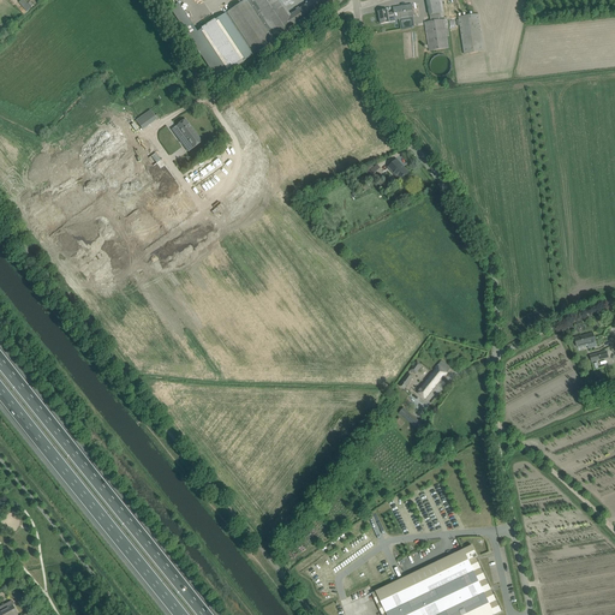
[(30,9),(23,0),(21,0),(18,3),(27,12),(30,9)]
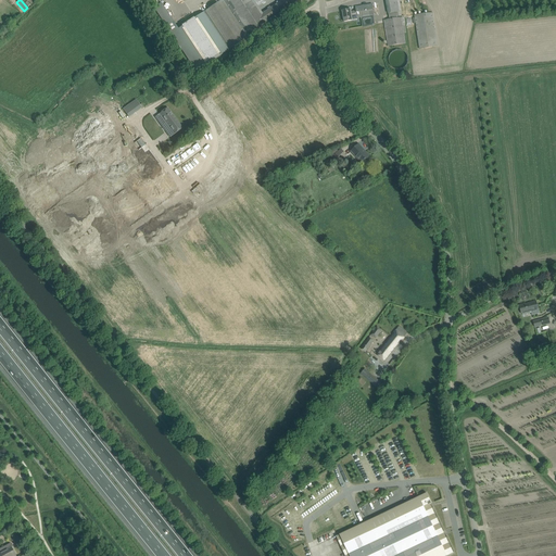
[(196,72),(249,36),(224,0),(220,0),(204,12),(215,28),(201,37),(193,26),(198,23),(194,19),(176,30),(172,34),(196,72)]
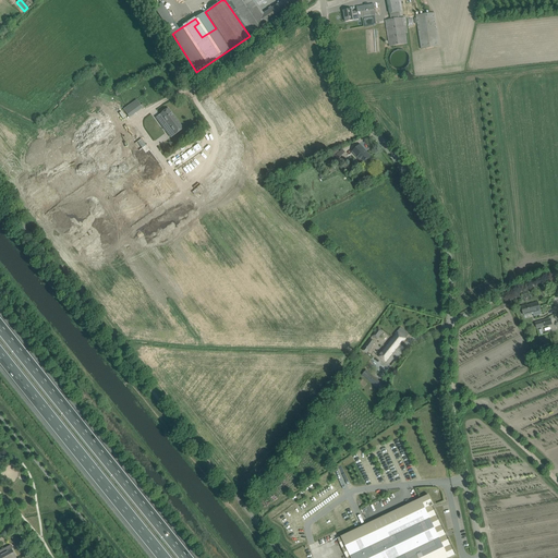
[(225,0),(250,36),(304,0),(283,0),(263,13),(254,0),(225,0)]
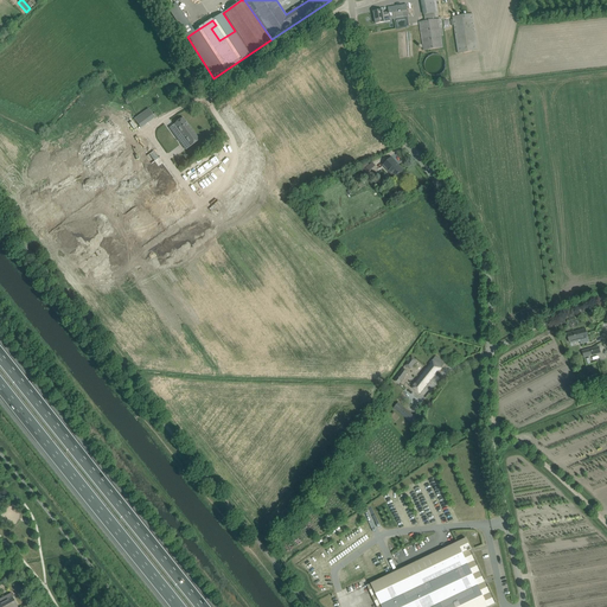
[(439,19),(438,13),(435,0),(421,0),(423,16),(425,21),(419,23),(423,51),(442,48),(439,19)]
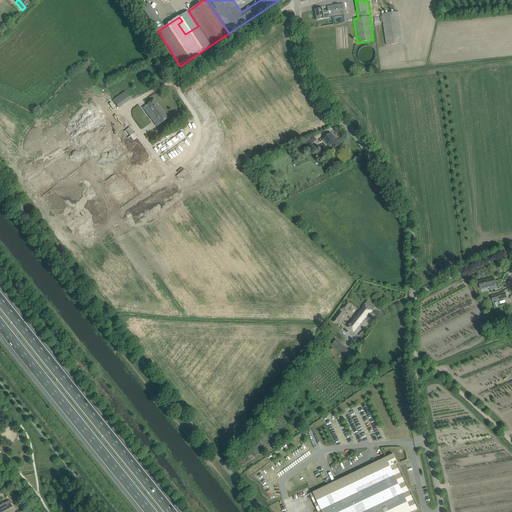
[(329,17),(344,14),(343,4),(327,7),(328,11),(323,11),(322,9),(315,10),(317,20),(324,19),(324,15),(328,15),(329,17)]
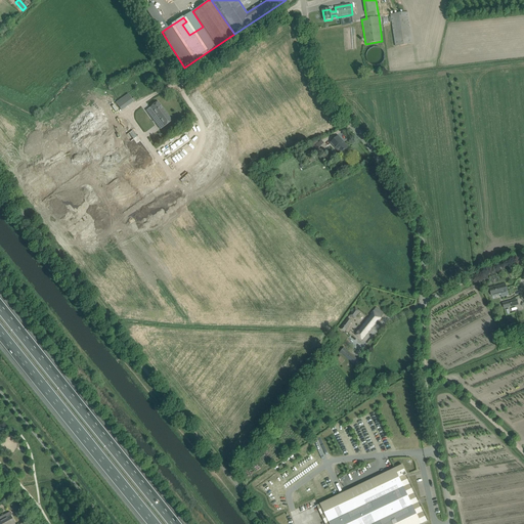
[(412,43),(408,17),(407,12),(391,14),(395,45),(412,43)]
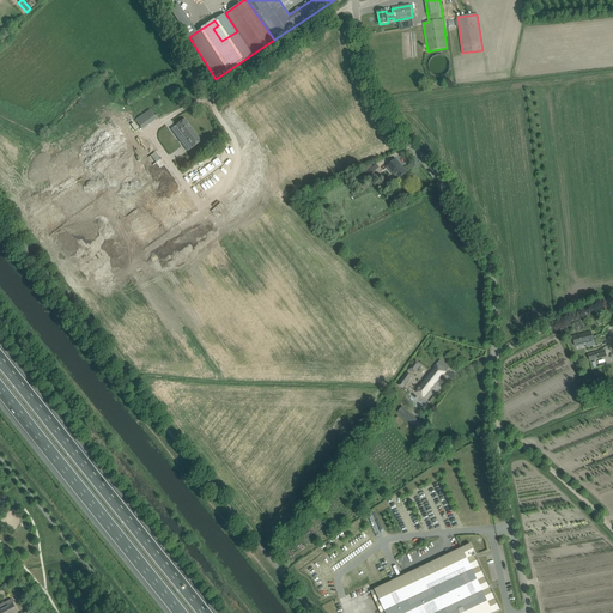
[(168,89),(171,96),(178,93),(175,86),(168,89)]
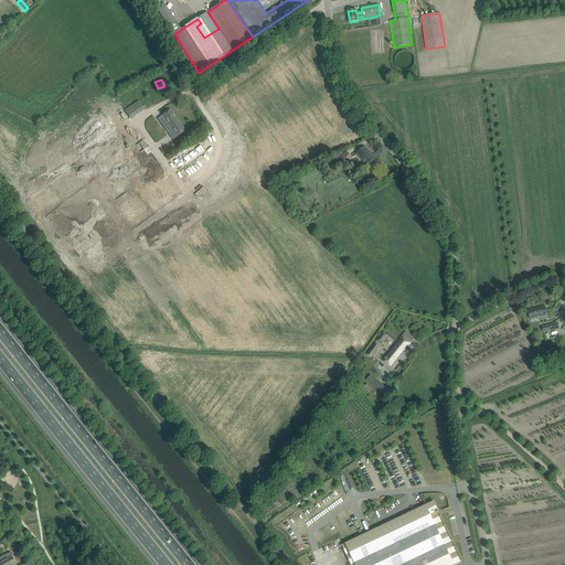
[(125,112),(131,119),(144,109),(138,102),(125,112)]
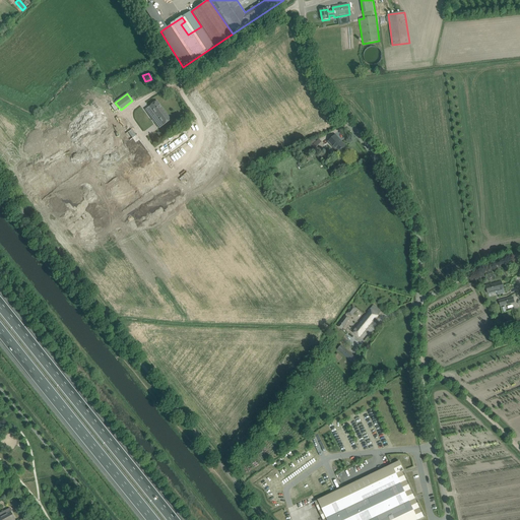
[(163,126),(171,120),(156,101),(148,107),(163,126)]
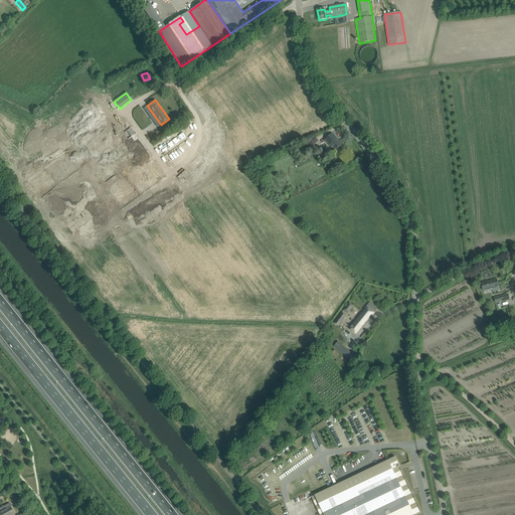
[(134,133),(102,157),(117,177),(149,153),(134,133)]
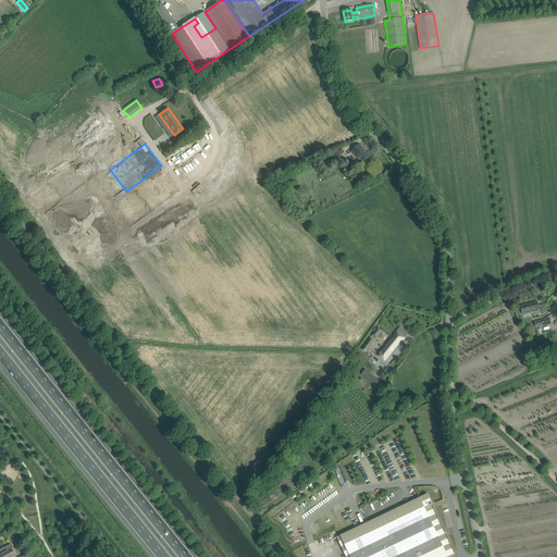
[(363,162),(367,159),(370,157),(366,152),(364,153),(358,146),(351,152),(359,161),(360,159),(363,162)]
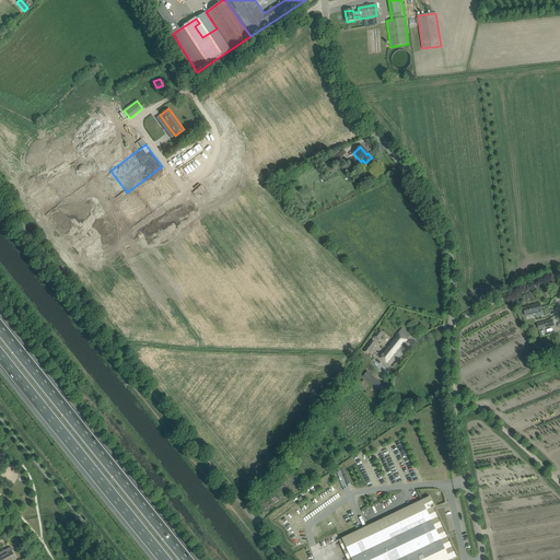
[(335,159),(340,164),(349,156),(343,151),(335,159)]
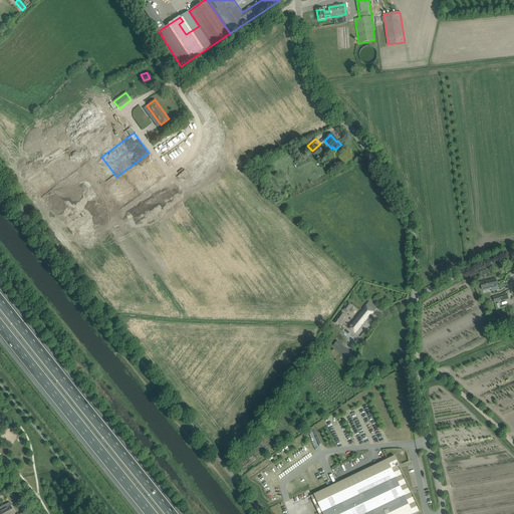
[(498,290),(497,284),(496,279),(480,283),(482,290),(491,287),(492,292),(498,290)]
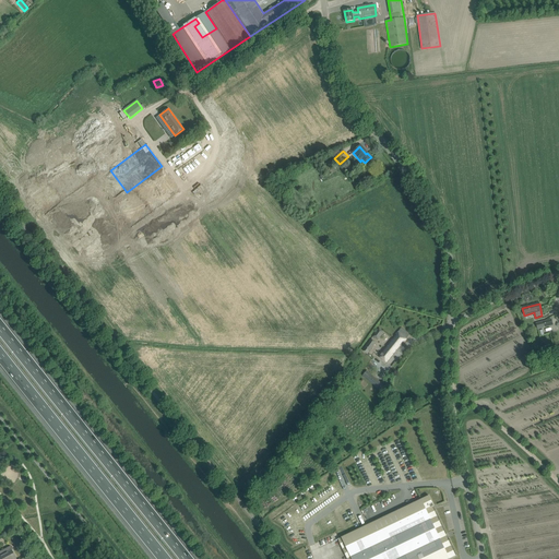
[(378,341),(384,332),(379,328),(372,336),(378,341)]
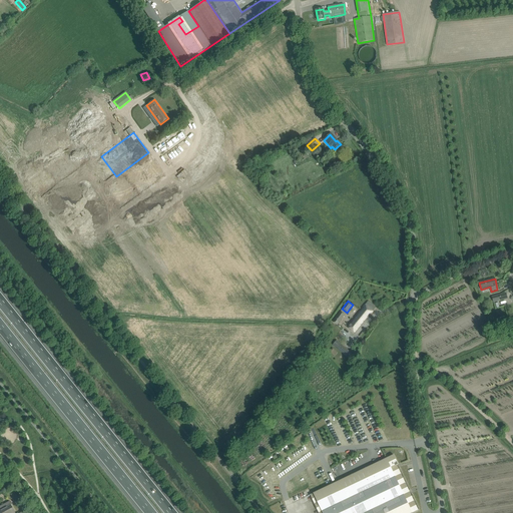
[(368,302),(348,328),(355,334),(376,308),(368,302)]
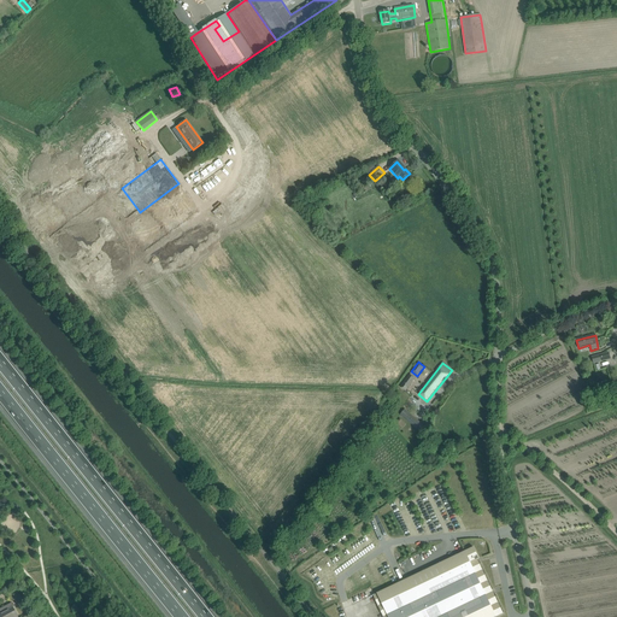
[(403,388),(406,391),(415,378),(410,375),(409,376),(410,377),(403,388)]
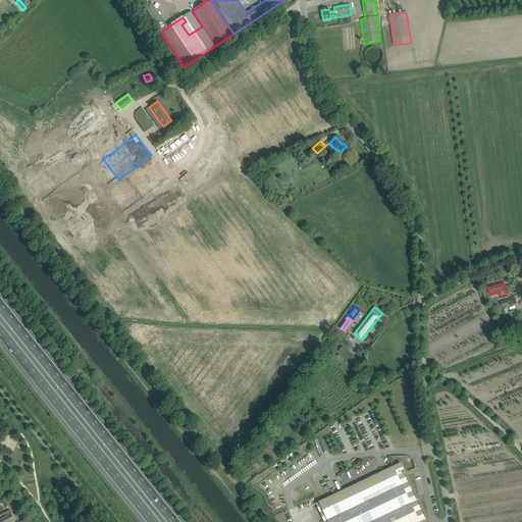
[(359,361),(343,347),(338,351),(355,365),(359,361)]
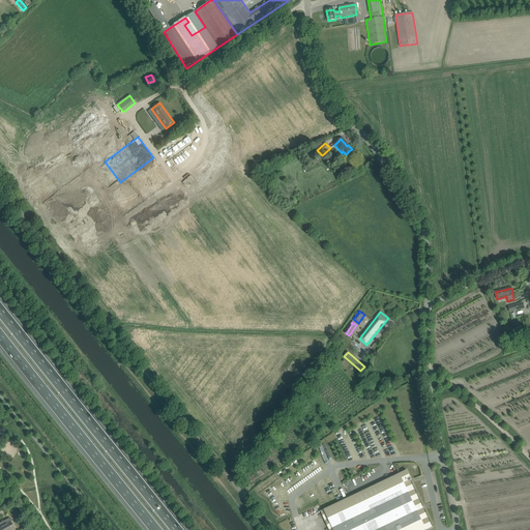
[(349,364),(344,360),(340,363),(345,369),(349,364)]
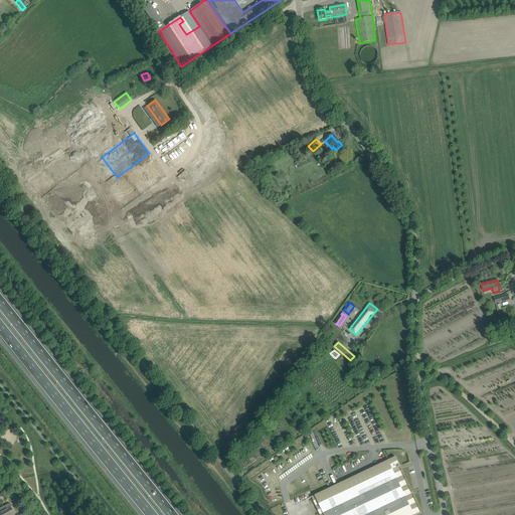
[(420,514),(398,467),(400,466),(395,457),(313,496),(321,514),(420,514)]
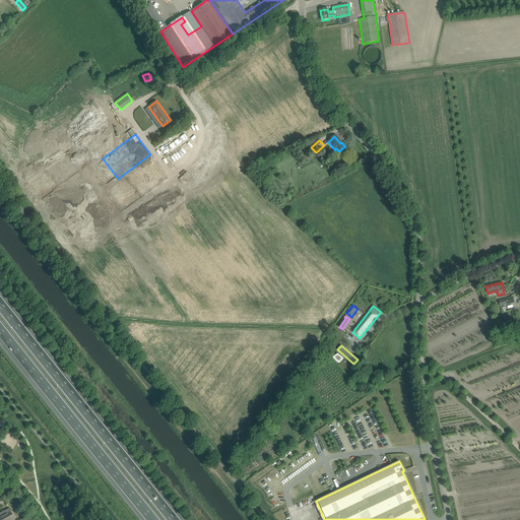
[(14,519),(10,513),(11,512),(10,508),(0,513),(0,519),(14,519)]
